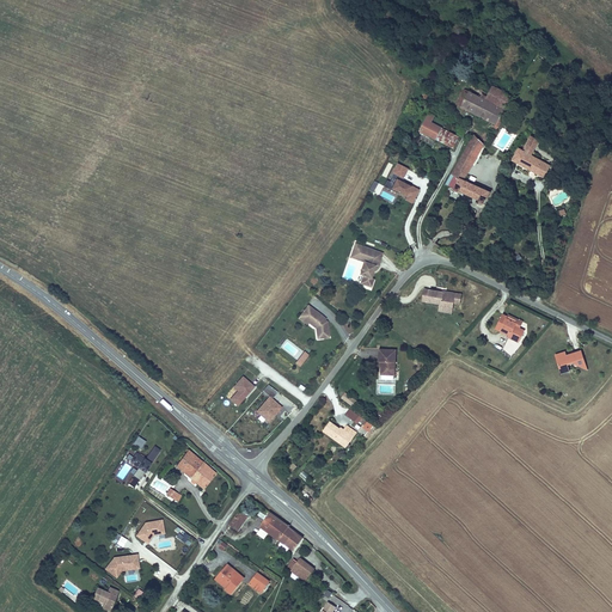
[(473,84),(470,91),(485,99),(489,92),(473,84)]
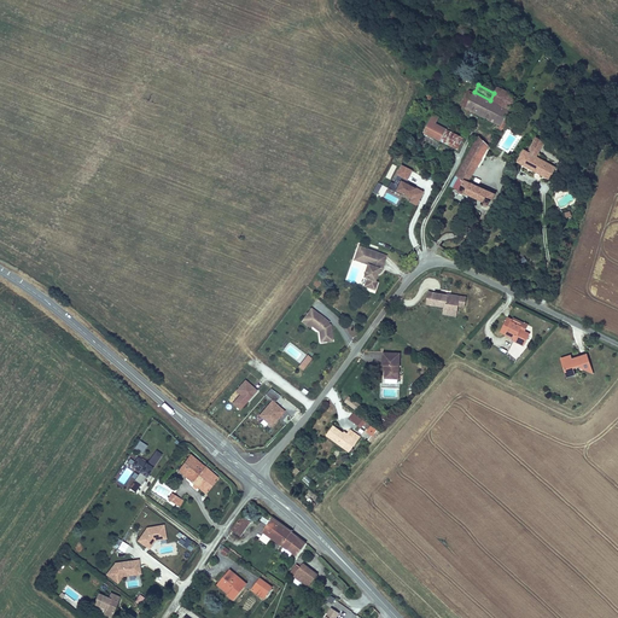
[(499,126),(500,127),(505,118),(516,97),(497,87),(494,93),(490,100),(474,92),(473,91),(473,92),(468,89),(460,106),(465,108),(465,109),(499,126)]
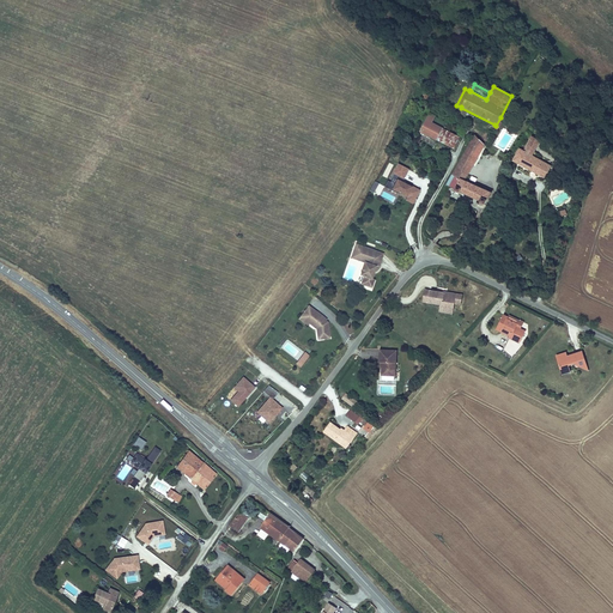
[(454,150),(460,137),(444,128),(445,127),(448,122),(436,116),(431,113),(430,113),(423,126),(419,132),(436,140),(437,140),(454,150)]
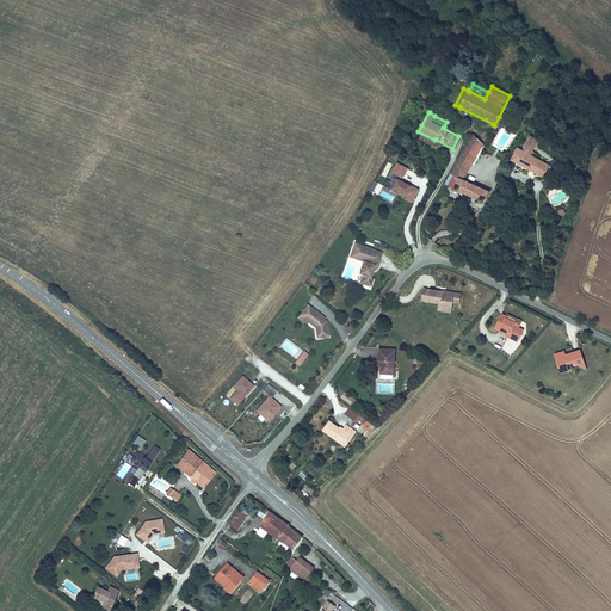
[(499,117),(494,125),(493,124),(492,128),(495,130),(503,118),(499,117)]
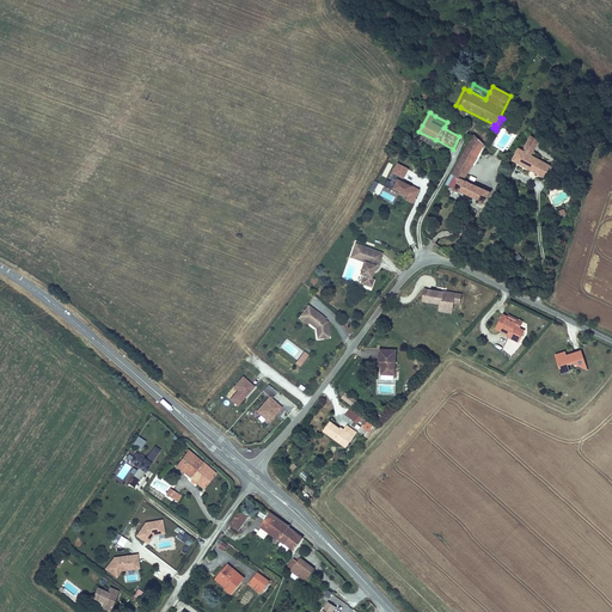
[(469,144),(452,173),(464,181),(484,145),(473,134),(469,144)]
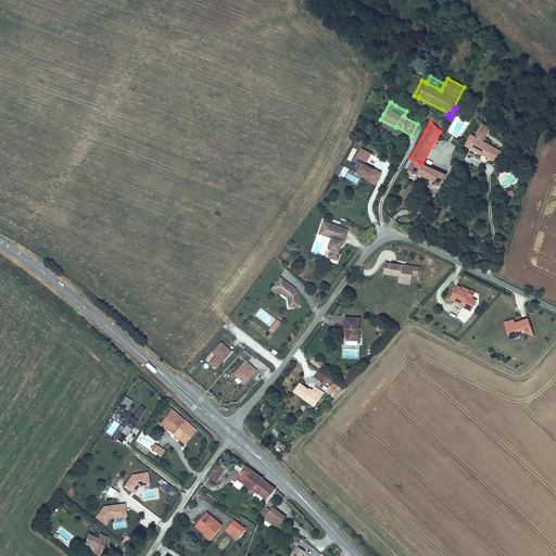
[(475,136),(483,141),(491,127),(482,123),(475,136)]
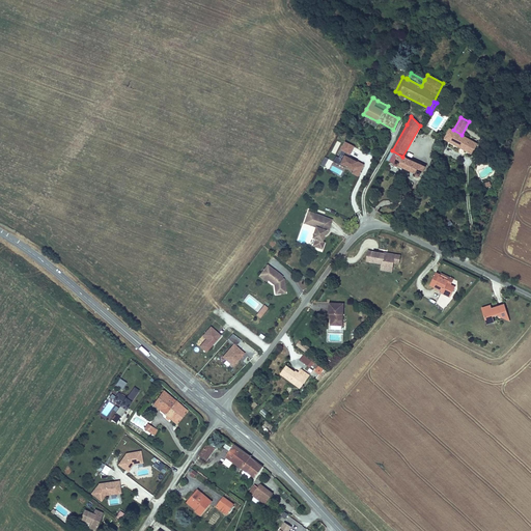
[(448,142),(466,151),(472,140),(462,135),(453,130),(449,129),(447,133),(444,139),(448,142)]
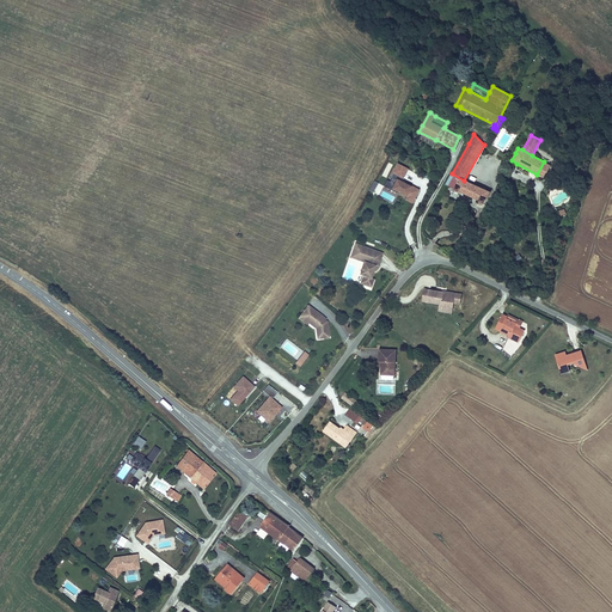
[(551,165),(544,161),(537,175),(544,178),(551,165)]
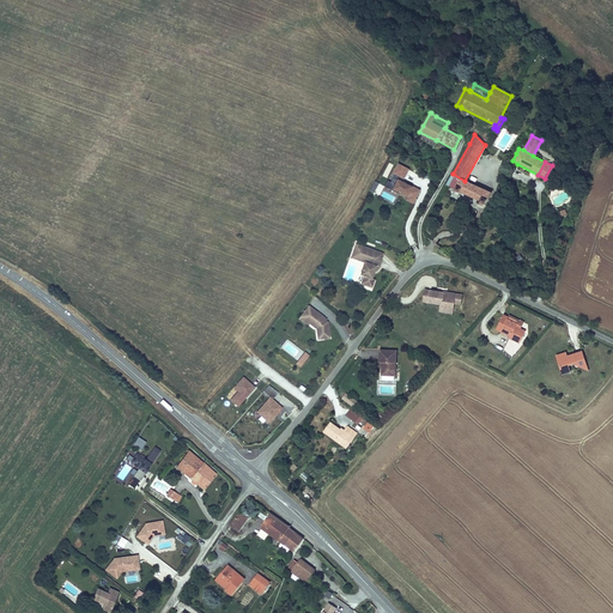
[(402,182),(404,178),(405,180),(410,169),(399,163),(393,174),(394,174),(390,182),(387,181),(384,187),(399,194),(399,193),(407,198),(405,200),(413,205),(420,190),(411,184),(410,186),(402,182)]
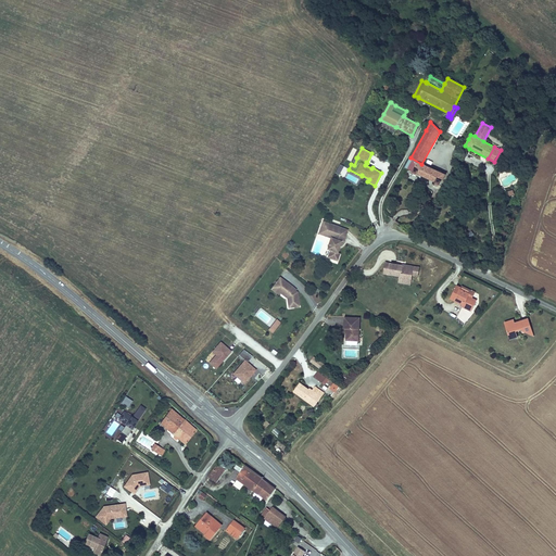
[(442,181),(446,175),(421,164),(411,158),(404,167),(412,172),(412,173),(416,175),(416,174),(434,182),(434,184),(439,186),(441,181),(442,181)]
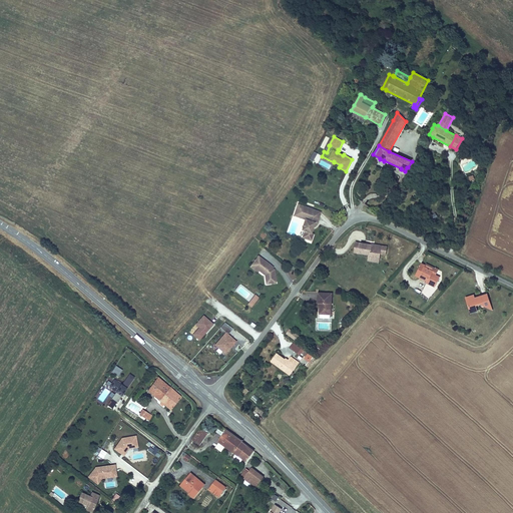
[(313,161),(317,153),(314,151),(309,159),(313,161)]
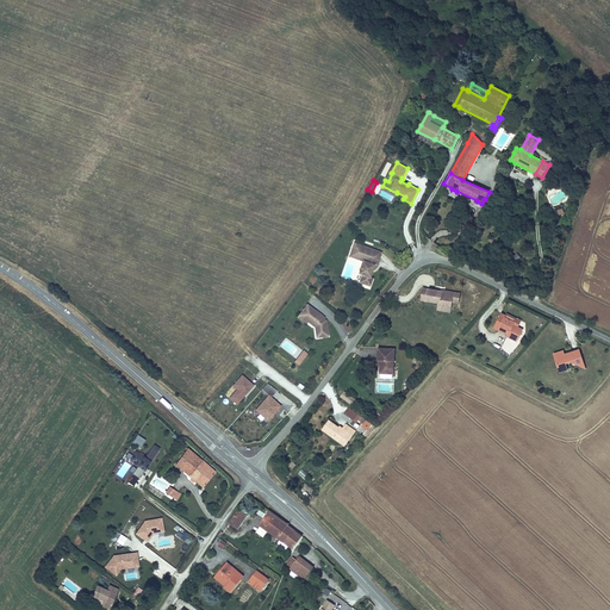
[(369,278),(374,266),(377,267),(380,256),(372,254),(373,249),(353,242),(349,254),(362,259),(362,261),(358,274),(361,275),(359,282),(369,287),(373,278),(369,278)]
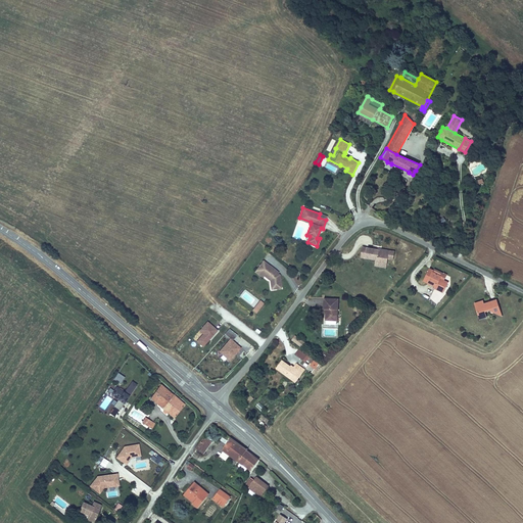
[(393,260),(394,251),(380,248),(379,252),(377,252),(378,249),(362,246),(360,258),(376,260),(375,263),(387,265),(387,259),(393,260)]
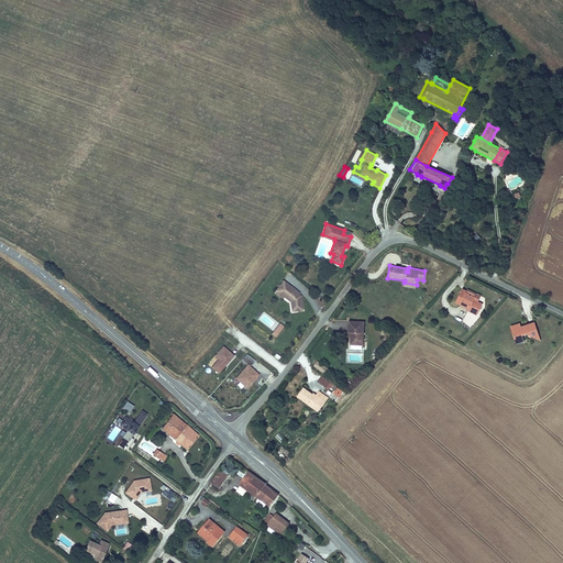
[(298,291),(283,280),(276,289),(279,291),(279,295),(284,297),(285,296),(291,301),(290,302),(291,312),(304,311),(301,296),(299,295),(297,293),(298,291)]
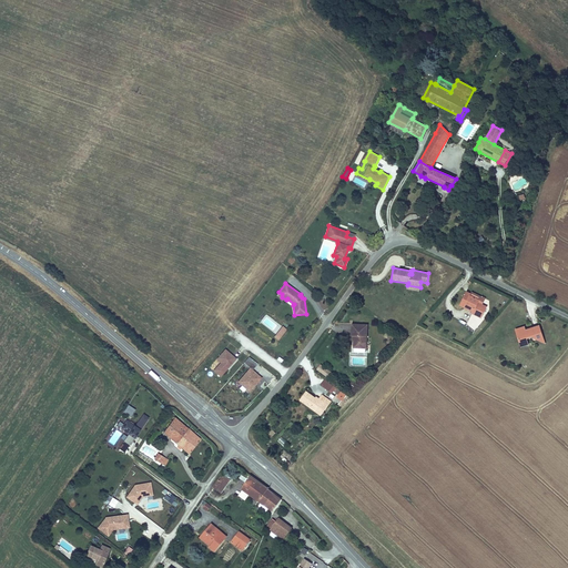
[(282,297),(282,294),(279,292),(276,295),(284,302),(286,300),(282,297)]
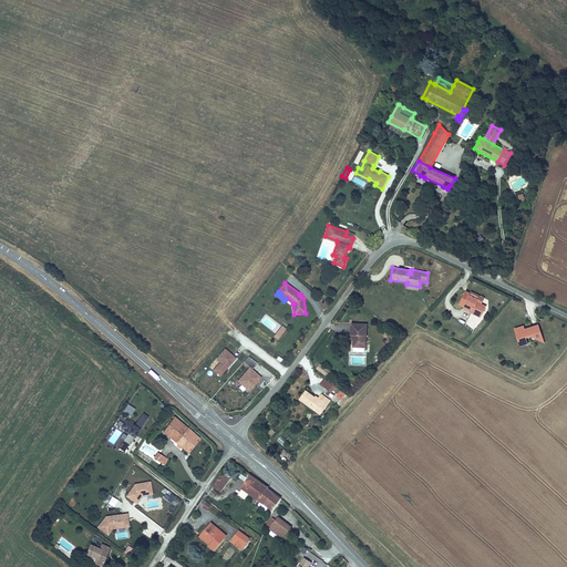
[(470,292),(465,291),(462,298),(466,300),(462,307),(471,311),(471,313),(481,318),(486,306),(482,303),(485,298),(482,296),(481,296),(471,291),(470,292)]
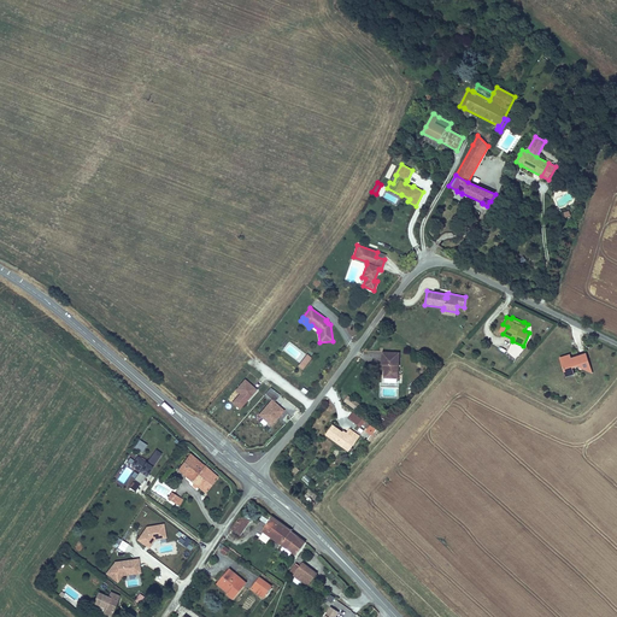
[(462,341),(453,351),(463,359),(465,356),(460,351),(465,345),(462,341)]
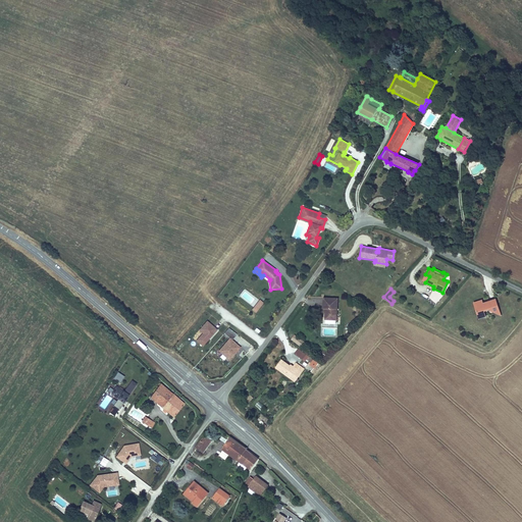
[(436,302),(441,293),(434,290),(429,299),(436,302)]
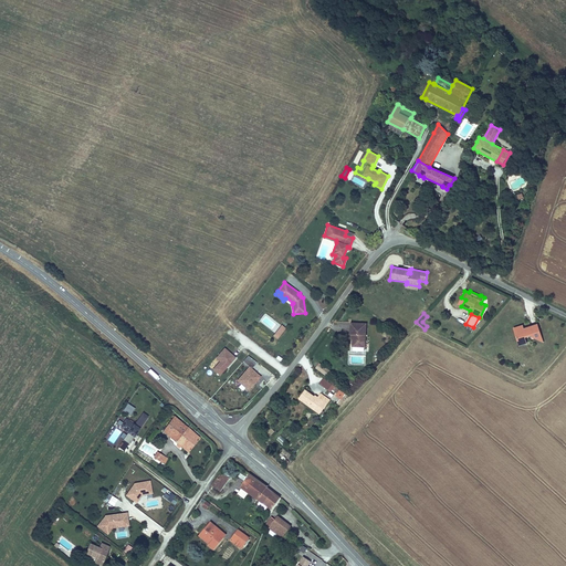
[(366,324),(349,323),(349,335),(352,335),(352,347),(365,347),(366,324)]
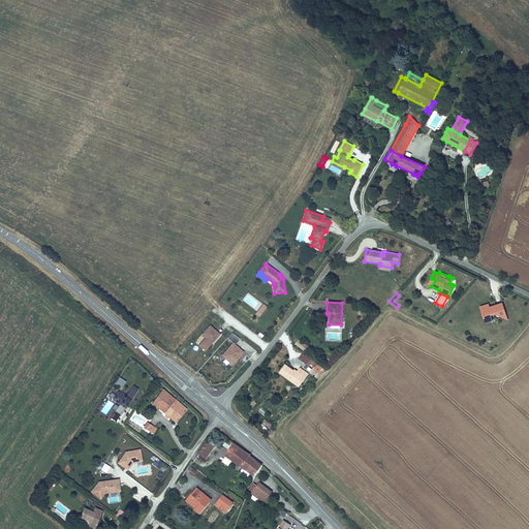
[(479,307),(483,317),(491,314),(491,316),(496,314),(507,320),(508,320),(502,303),(490,307),(489,304),(479,307)]
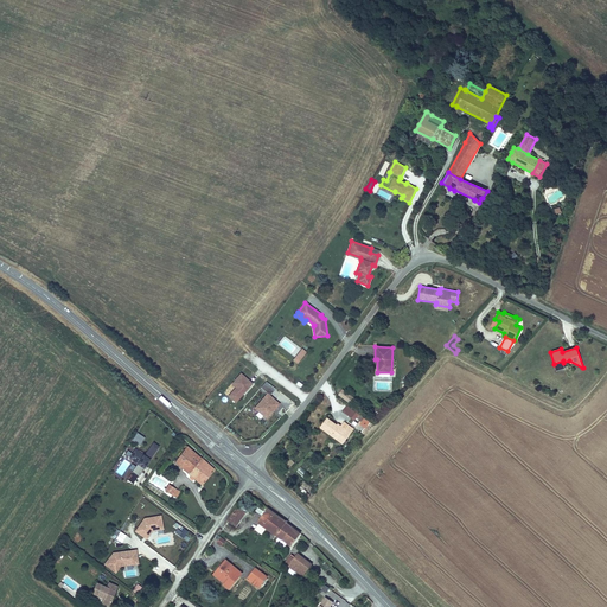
[(307,352),(302,349),(293,360),(298,364),(307,352)]
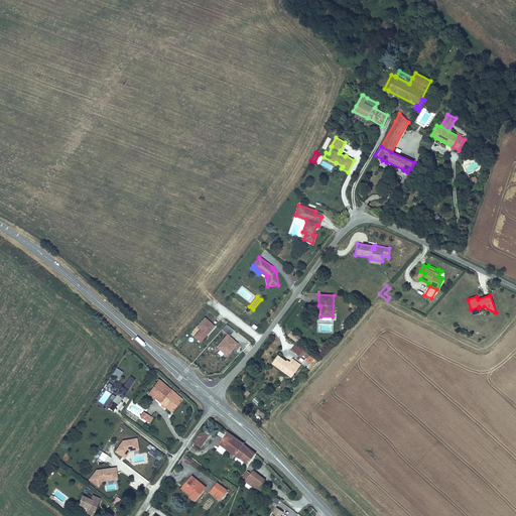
[(479,306),(471,309),(473,315),(481,313),(479,308),(479,306)]
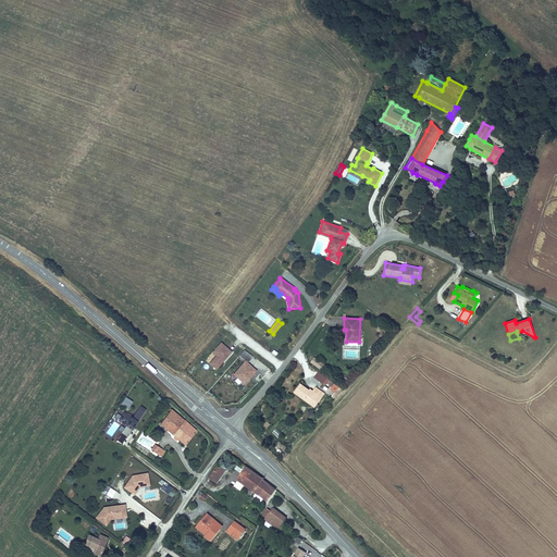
[(222,342),(205,359),(215,369),(233,351),(222,342)]
